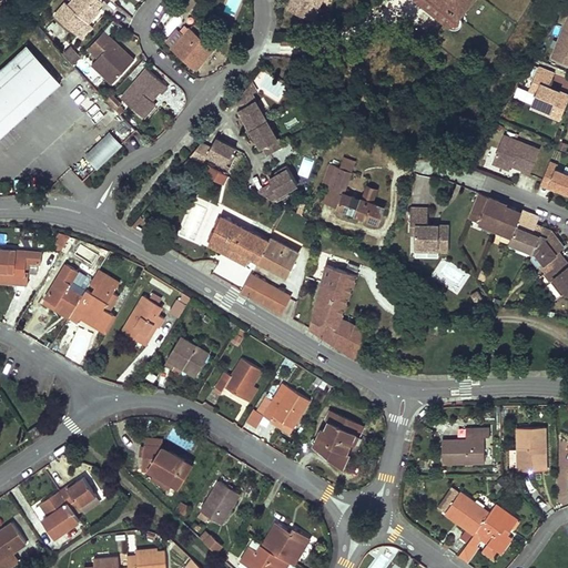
[(54,16),(74,33),(82,23),(80,22),(83,19),(85,20),(88,22),(99,9),(97,7),(102,1),(100,0),(75,0),(74,0),(72,0),(68,6),(64,3),(54,16)]
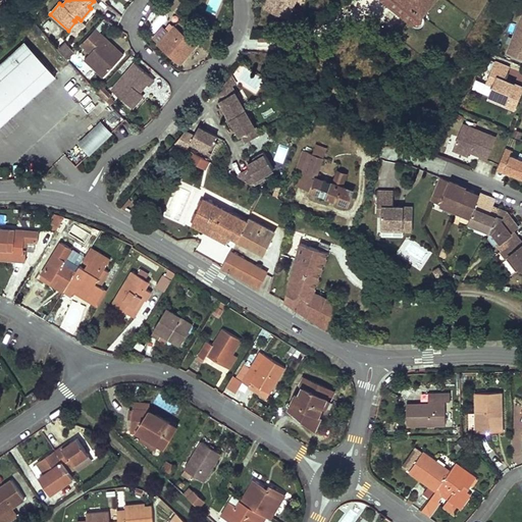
[(177,8),(167,0),(165,3),(174,11),(177,8)]
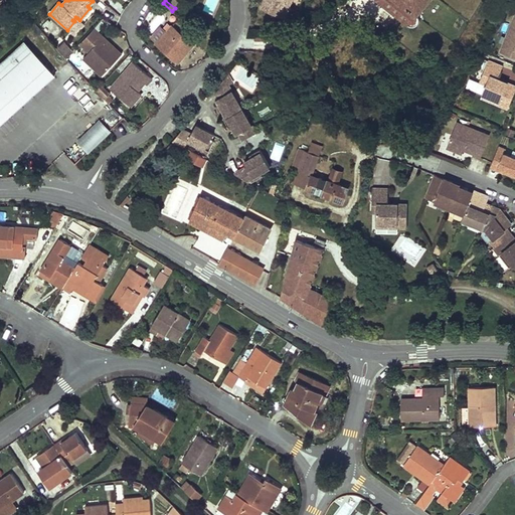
[(287,0),(267,0),(268,0),(266,0),(264,0),(261,9),(284,19),(291,3),(287,2),(287,0)]
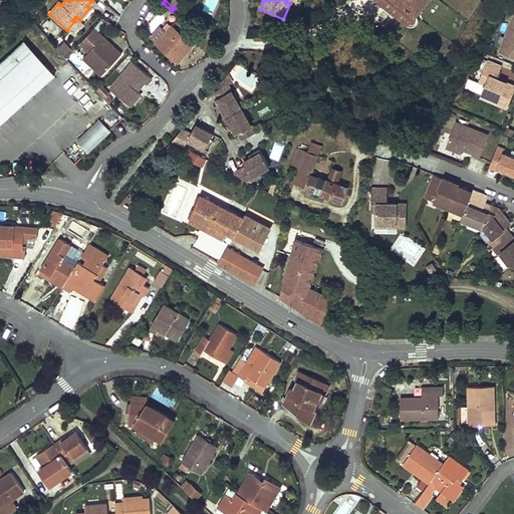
[(417,15),(415,13),(423,4),(418,0),(377,0),(407,24),(409,25),(412,25),(415,24),(416,23),(418,20),(418,18),(417,15)]
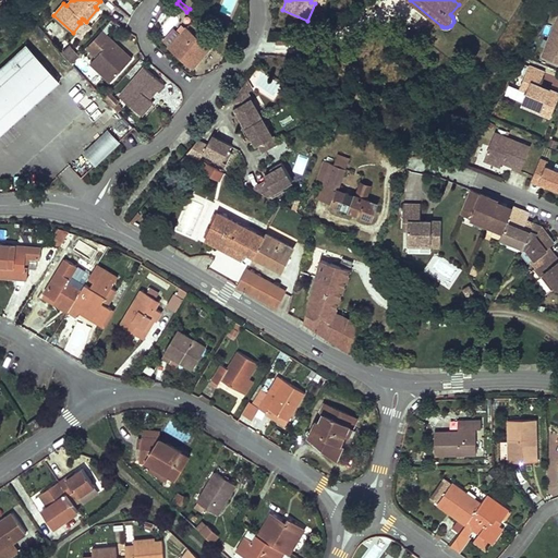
[(557,22),(549,44),(554,46),(550,53),(546,51),(543,60),(557,65),(557,22)]
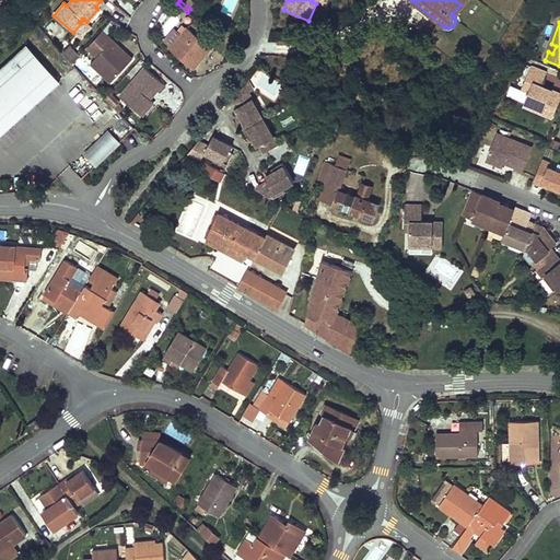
[(212,48),(188,27),(183,35),(175,28),(165,42),(172,47),(171,48),(191,66),(198,58),(202,60),(212,48)]
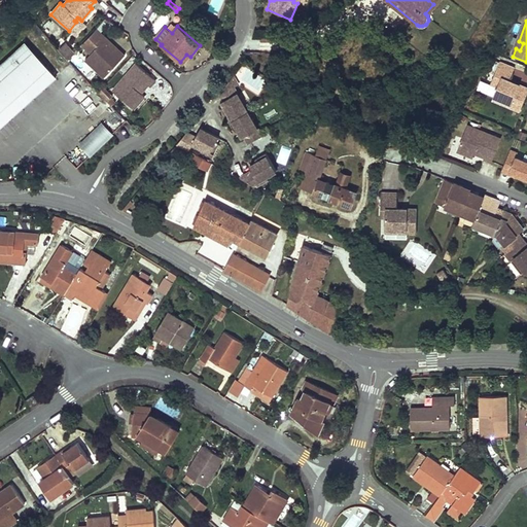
[(95,49),(105,38),(97,30),(86,41),(95,49)]
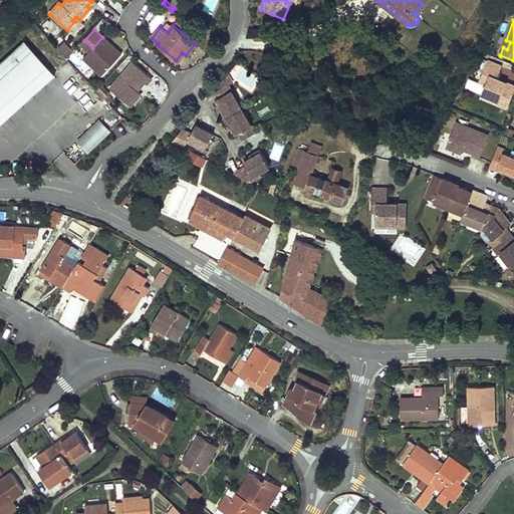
[(92,48),(83,58),(102,75),(118,57),(111,50),(113,47),(102,37),(92,48)]
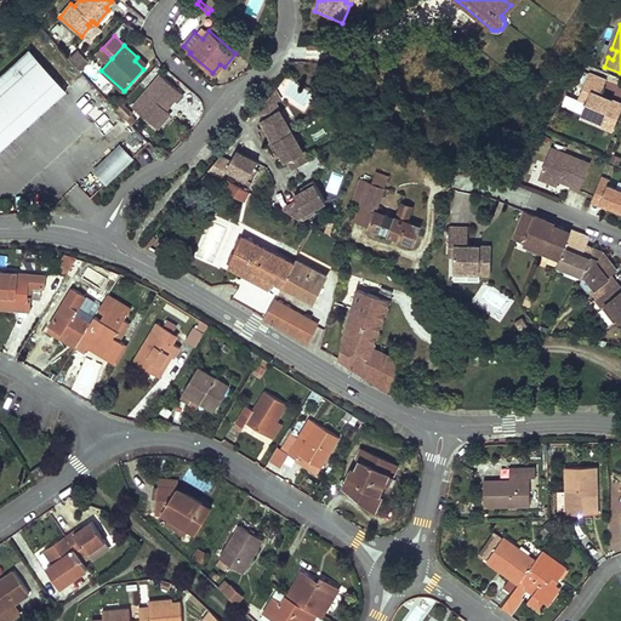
[(29,51),(0,77),(0,151),(67,91),(29,51)]
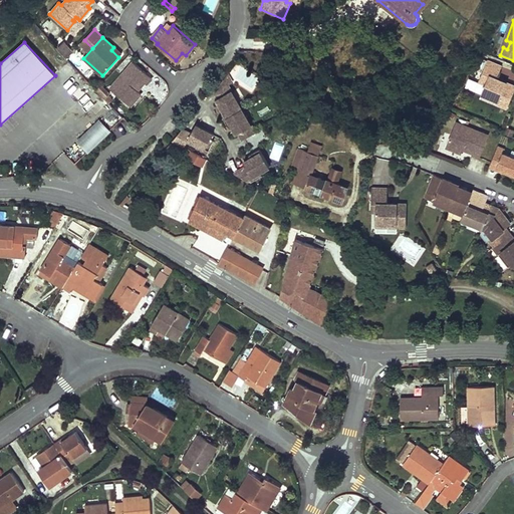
[(65,44),(59,50),(67,59),(73,52),(65,44)]
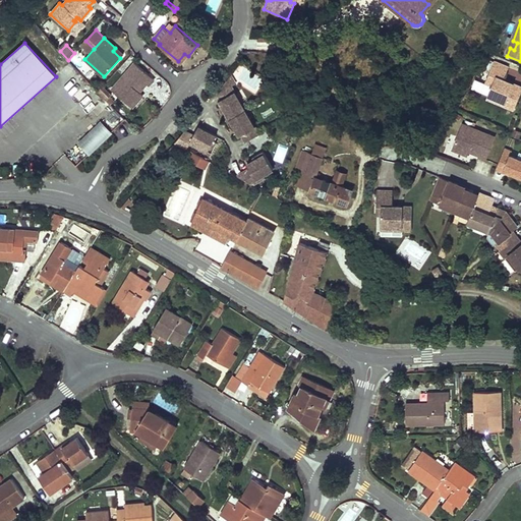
[(123,55),(115,48),(113,51),(120,58),(123,55)]
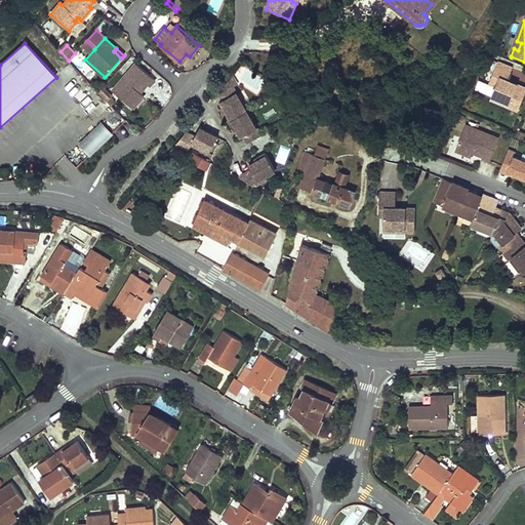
[(190,56),(186,54),(179,62),(183,65),(190,56)]
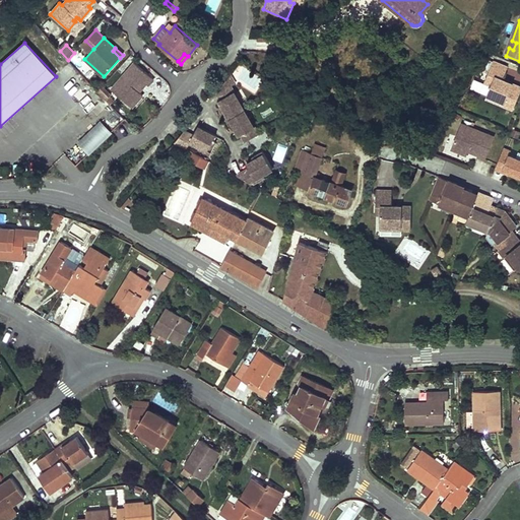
[(231,78),(257,90),(265,74),(239,62),(231,78)]
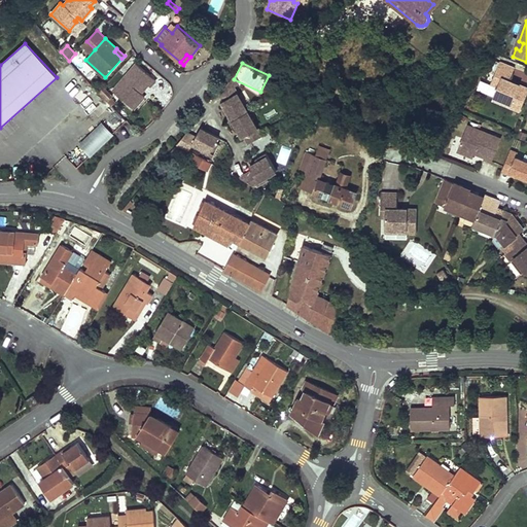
[(113,92),(134,110),(145,97),(142,95),(139,92),(146,82),(149,85),(150,86),(155,80),(137,64),(113,92)]
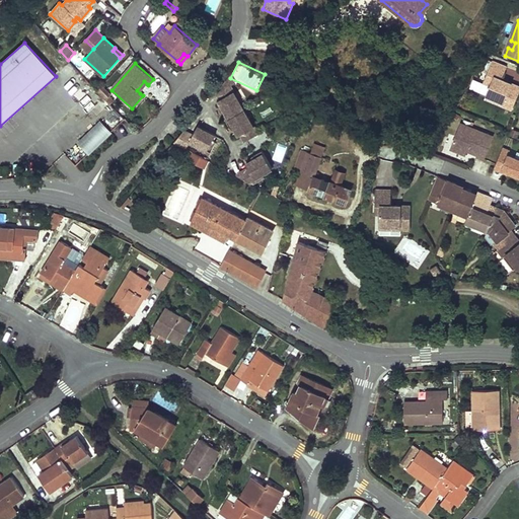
[(494,100),(493,103),(512,112),(518,93),(518,88),(511,85),(510,87),(506,86),(507,83),(502,81),(506,69),(492,63),(487,76),(494,78),(490,88),(486,97),(494,100)]
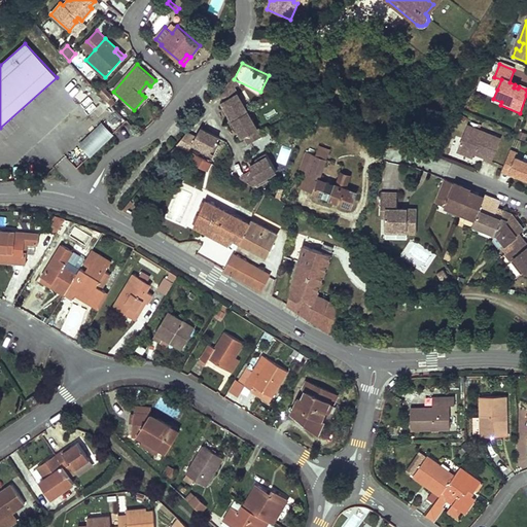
[(490,86),(497,90),(501,79),(494,77),(490,86)]
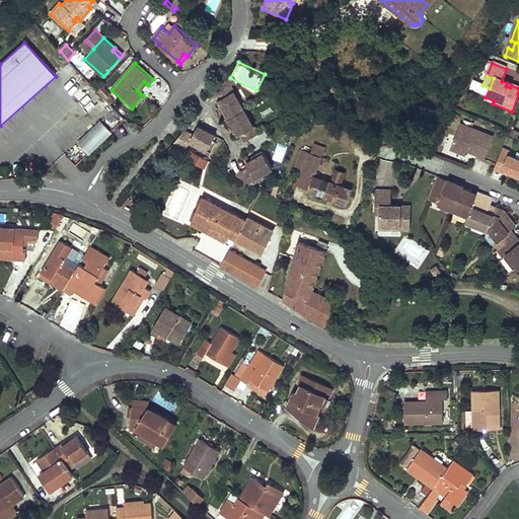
[(245,109),(227,79),(216,91),(222,100),(221,100),(221,101),(223,105),(225,107),(221,109),(227,120),(245,109)]
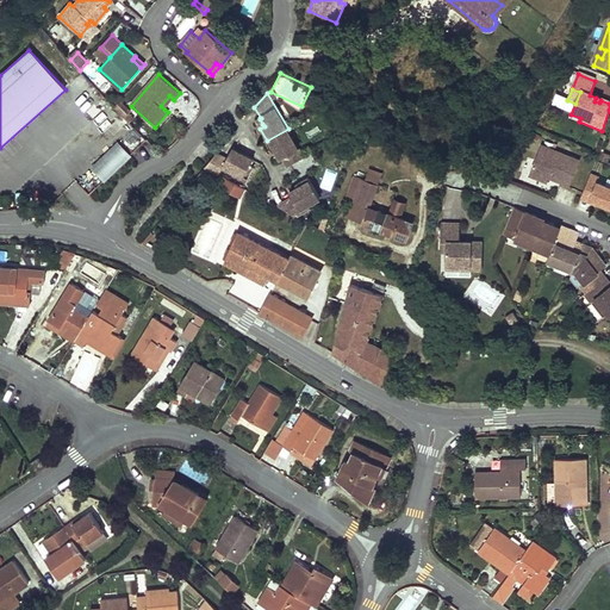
[(173,99),(169,95),(161,106),(165,110),(173,99)]
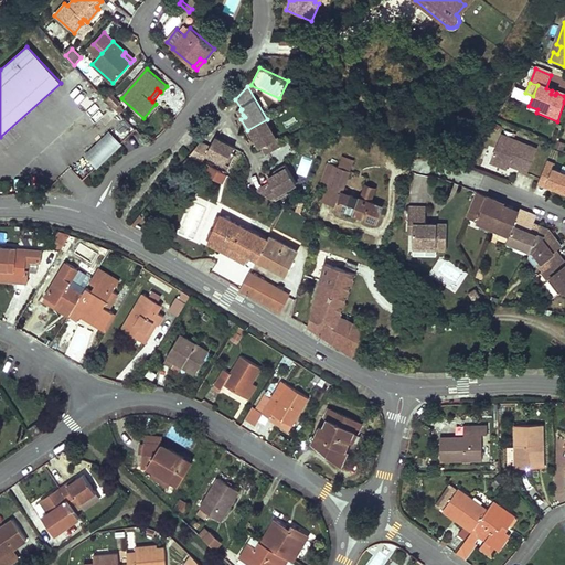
[(110,95),(105,99),(118,114),(124,109),(110,95)]
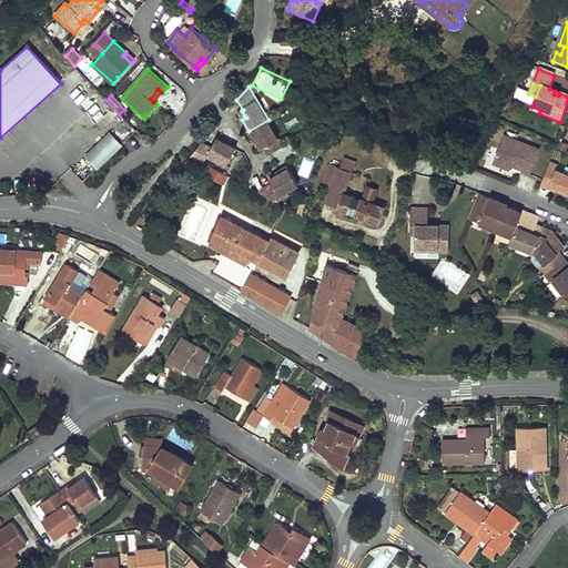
[(270,154),(284,146),(269,120),(249,131),(255,143),(259,141),(263,149),(265,148),(270,154)]
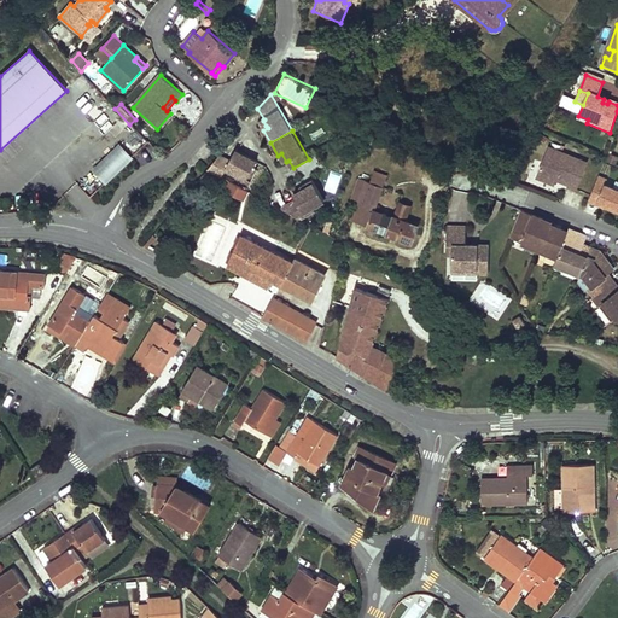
[(130,157),(120,146),(94,173),(105,182),(130,157)]
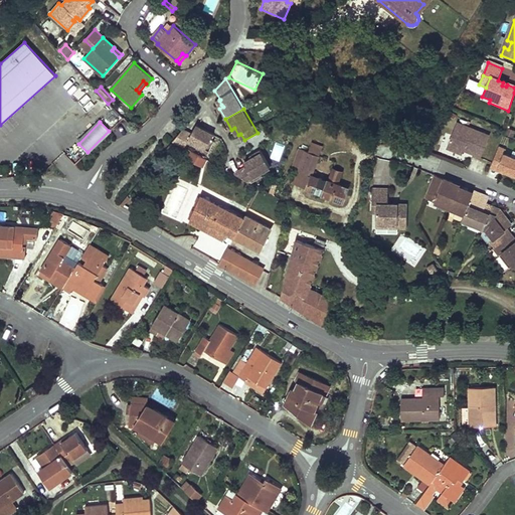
[(475,152),(473,156),(473,157),(480,160),(489,138),(457,125),(447,150),(462,156),(463,152),(465,147),(475,152)]
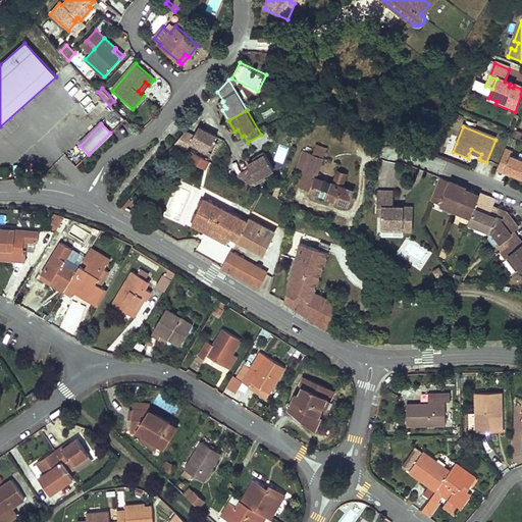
[(185,133),(175,143),(187,150),(191,142),(212,153),(217,142),(214,141),(216,137),(200,128),(199,127),(193,137),(185,133)]
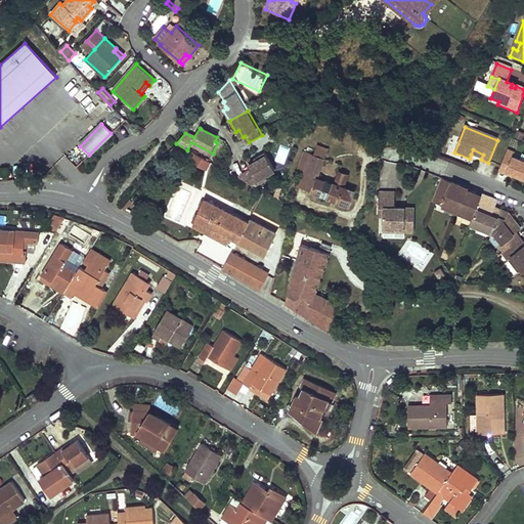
[(313,154),(325,159),(329,150),(316,145),(313,154)]
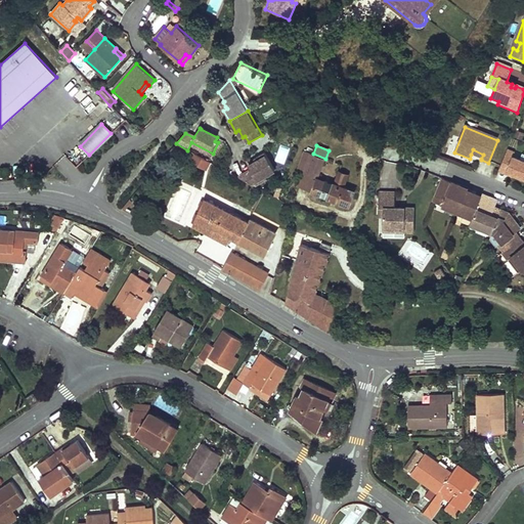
[(471,155),(481,159),(483,155),(473,149),(471,155)]
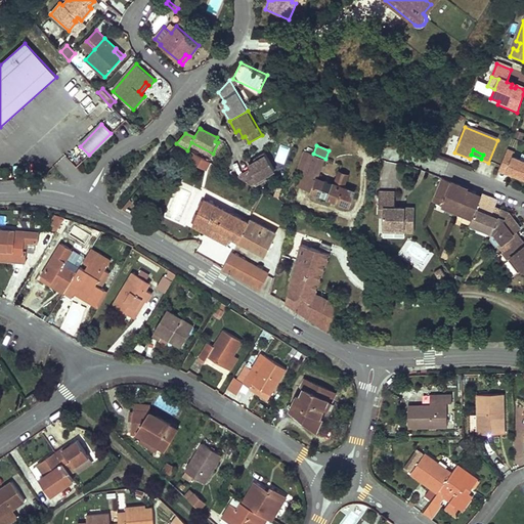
[(298,170),(303,172),(311,153),(305,150),(298,170)]
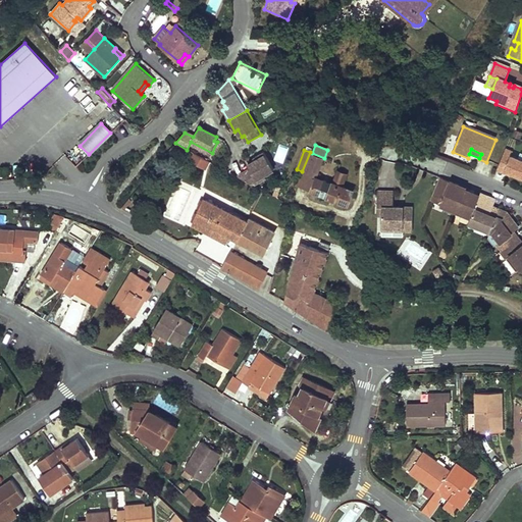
[(250,169),(239,176),(254,185),(255,185),(259,181),(258,178),(265,174),(274,169),(264,151),(254,157),(256,160),(248,165),(250,169)]
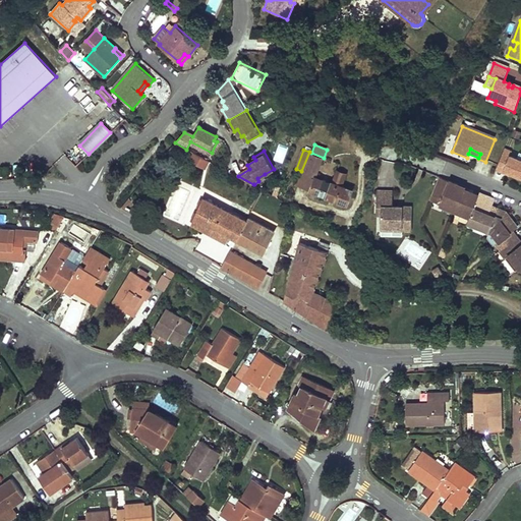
[(504,151),(498,167),(504,169),(504,172),(510,174),(520,178),(520,162),(510,158),(511,154),(504,151)]
